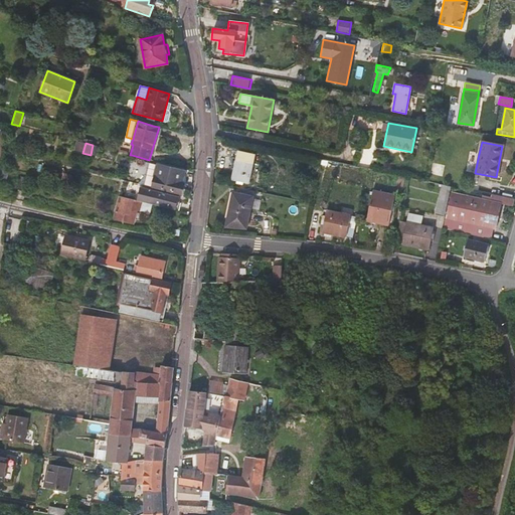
[(252,164),(236,161),(232,180),(236,181),(235,184),(242,185),(242,182),(247,183),(252,164)]
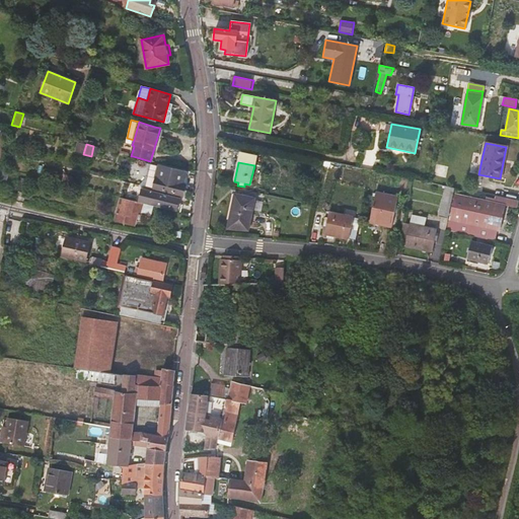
[(144,177),(139,186),(182,197),(186,186),(188,186),(189,178),(184,176),(186,172),(146,163),(145,174),(144,177)]
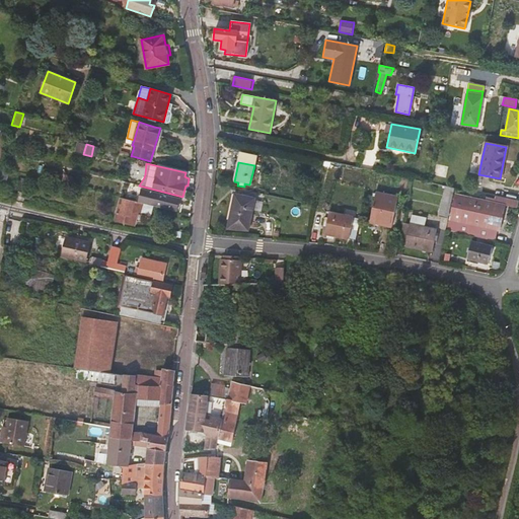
[(0,178),(6,181),(9,170),(0,167),(0,178)]
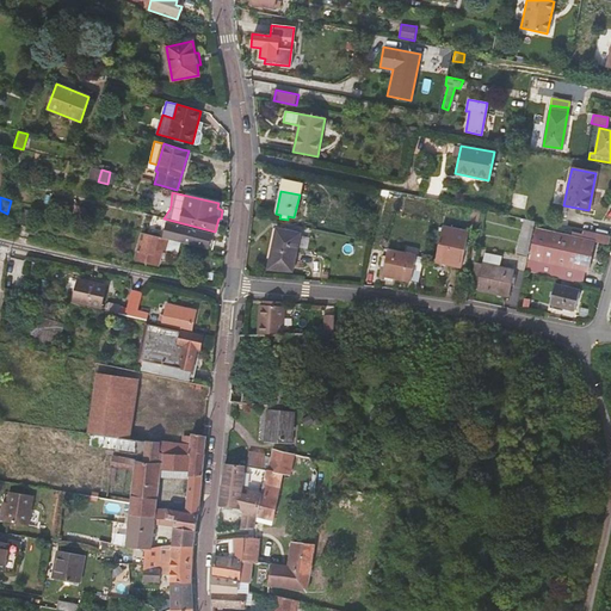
[(69,209),(67,215),(81,217),(82,218),(85,208),(74,205),(72,210),(69,209)]
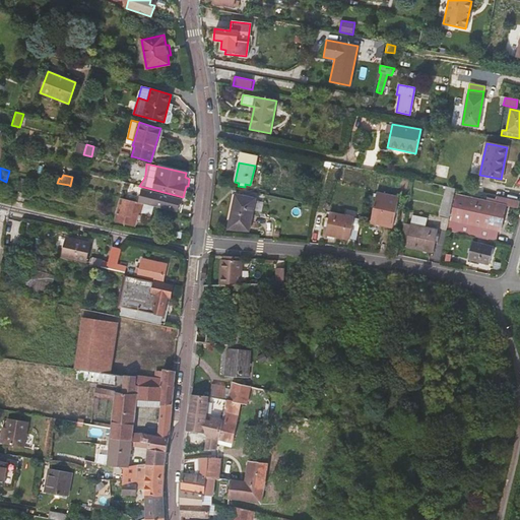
[(28,181),(20,179),(17,191),(25,193),(28,181)]
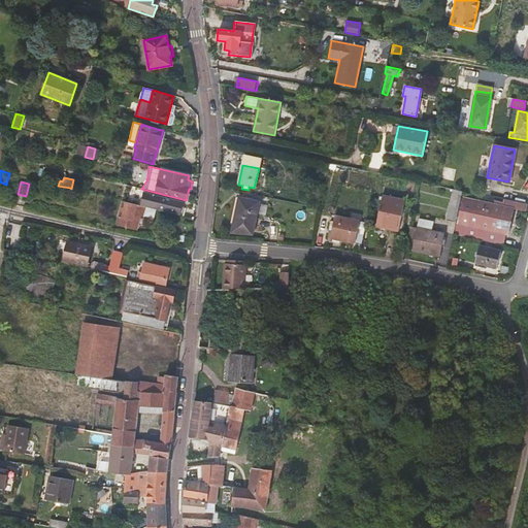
[(58,186),(58,185),(56,191),(69,194),(70,188),(58,186)]
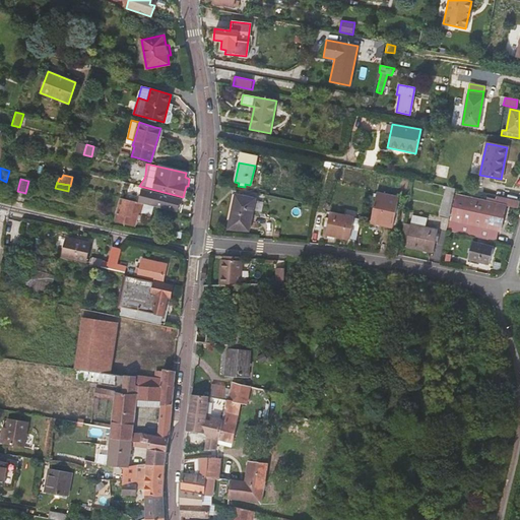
[(316,188),(307,186),(305,194),(314,196),(316,188)]
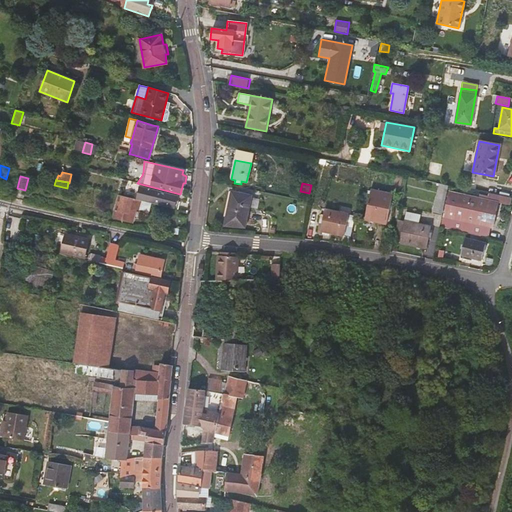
[(434,214),(441,215),(447,185),(441,183),(434,214)]
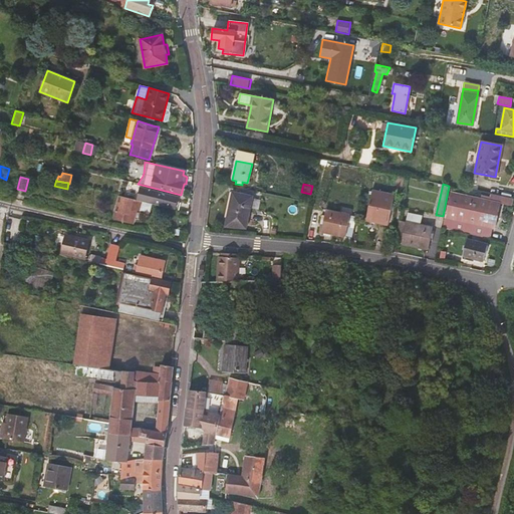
[(142,189),(140,201),(150,204),(151,204),(175,210),(178,197),(155,190),(154,192),(142,189)]
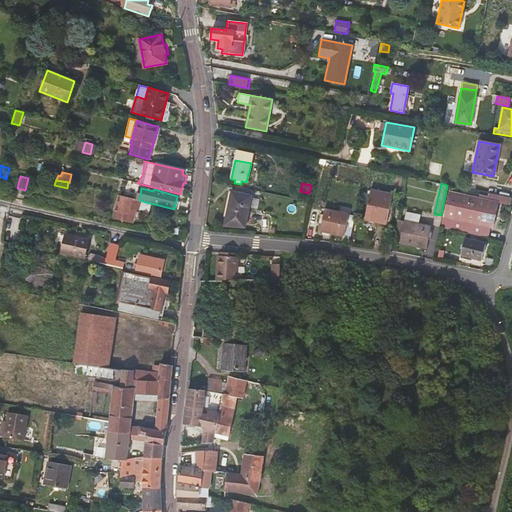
[(392,194),(370,190),(364,219),(386,223),(392,194)]
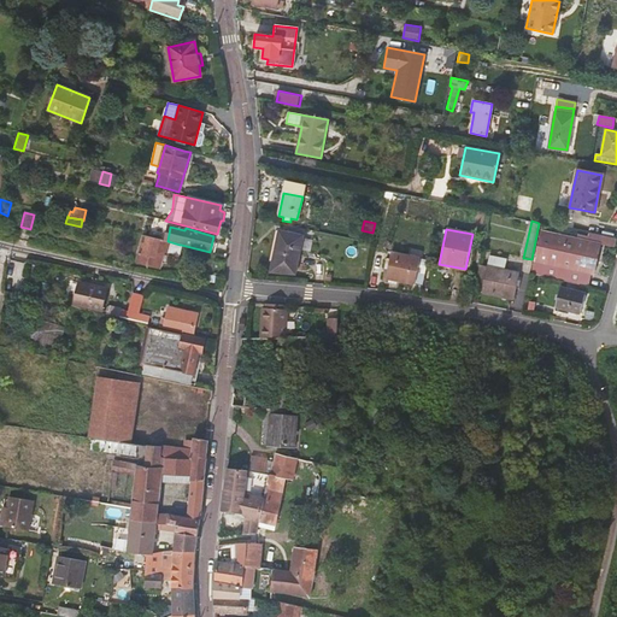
[(303,236),(278,230),(271,262),(295,268),(303,236)]
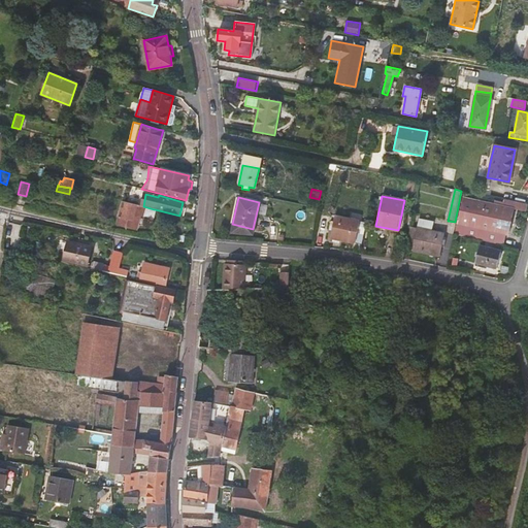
[(463,198),(455,234),(502,245),(505,234),(506,234),(513,208),(514,201),(503,199),(503,203),(494,202),(493,205),(463,198)]
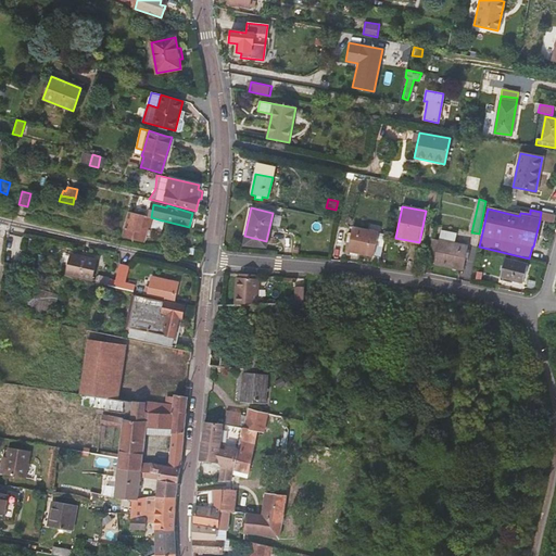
[(151,217),(129,212),(123,238),(143,243),(147,228),(150,229),(151,226),(161,228),(163,220),(162,220),(151,217)]
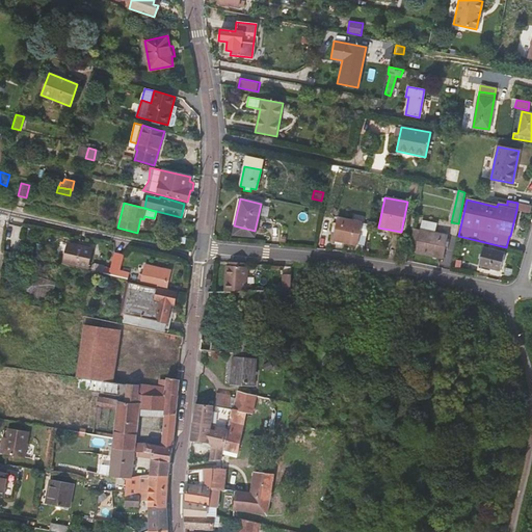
[(517,203),(516,210),(531,213),(531,206),(517,203)]
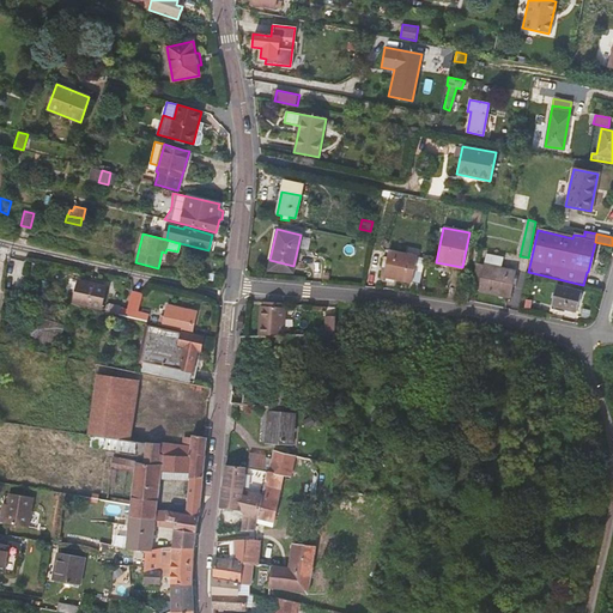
[(478,249),(471,289),(510,296),(515,272),(501,269),(503,254),(478,249)]
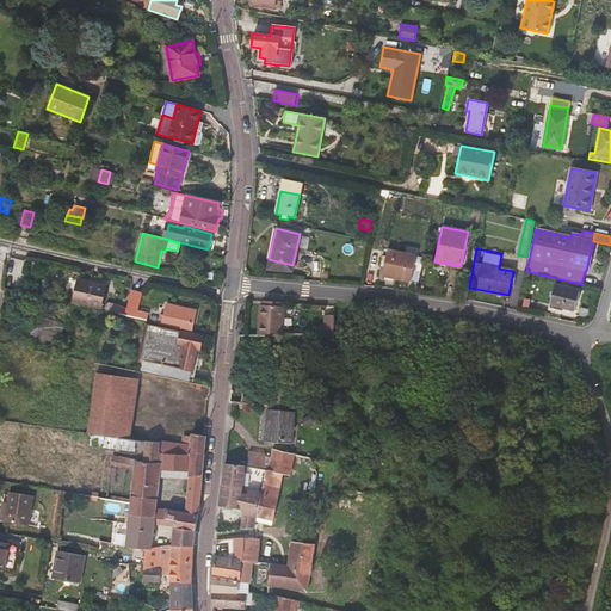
[(415,255),(387,250),(381,276),(409,282),(415,255)]
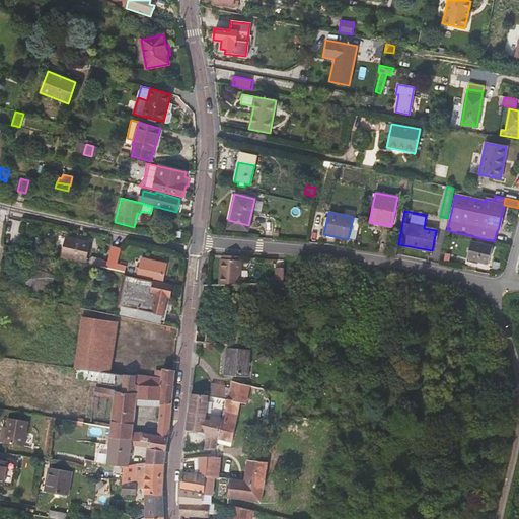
[(89,243),(66,237),(62,256),(85,262),(89,243)]
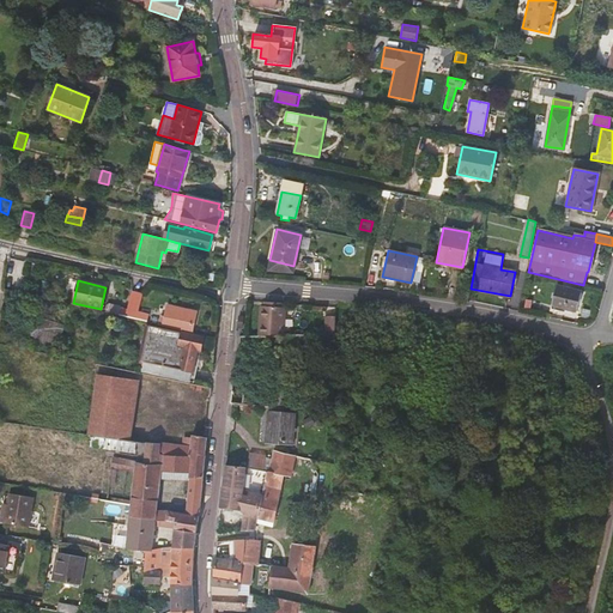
[(581,292),(556,286),(551,305),(576,311),(581,292)]
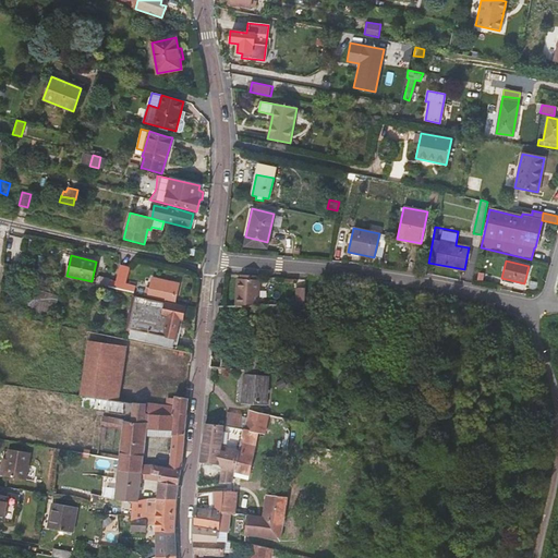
[(120,266),(117,281),(121,283),(120,290),(130,292),(134,293),(136,287),(125,283),(129,268),(120,266)]
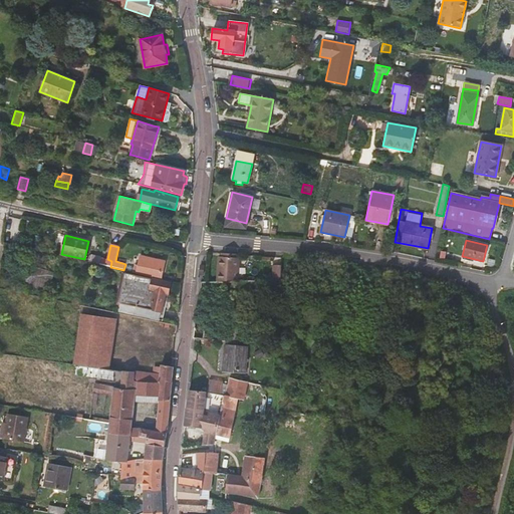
[(235,281),(242,281),(243,258),(241,258),(241,253),(224,252),(224,257),(221,257),(219,281),(235,281)]
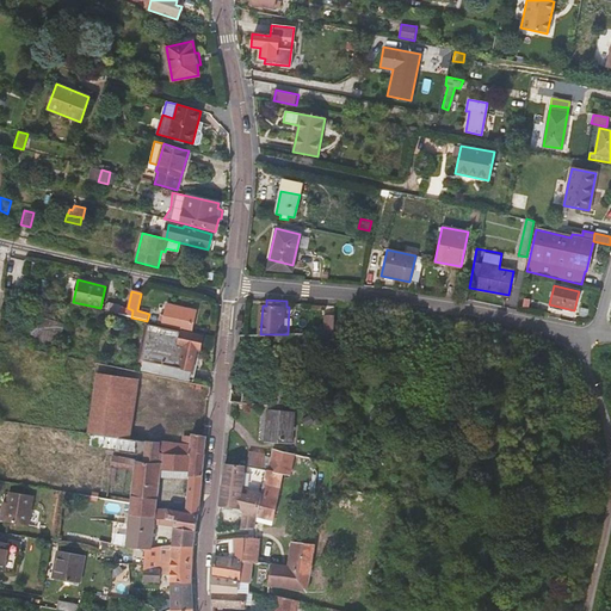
[(167,304),(164,316),(162,325),(191,331),(196,310),(167,304)]
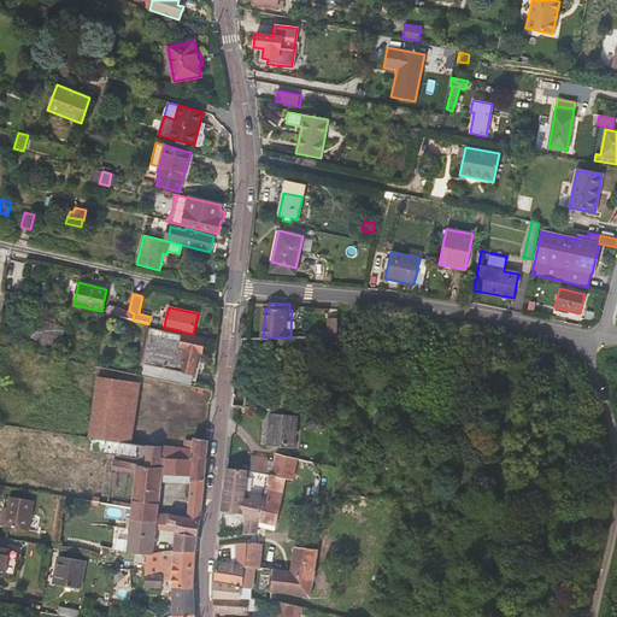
[(134,313),(129,311),(121,310),(118,317),(133,321),(134,313)]
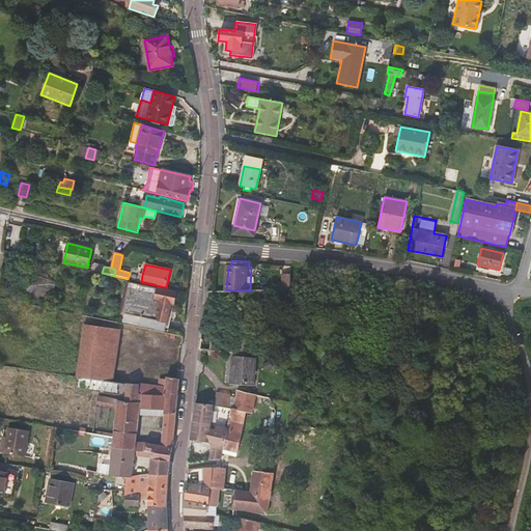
[(294,282),(294,273),(285,272),(283,289),(292,289),(294,282)]
